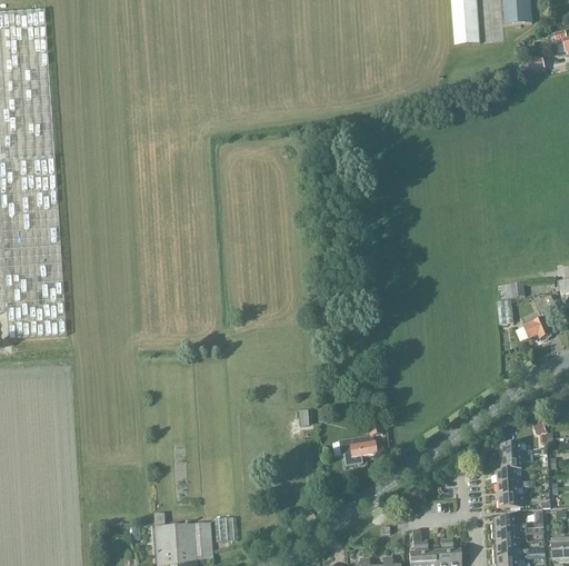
[(450,0),(455,42),(480,41),(477,0),(450,0)]
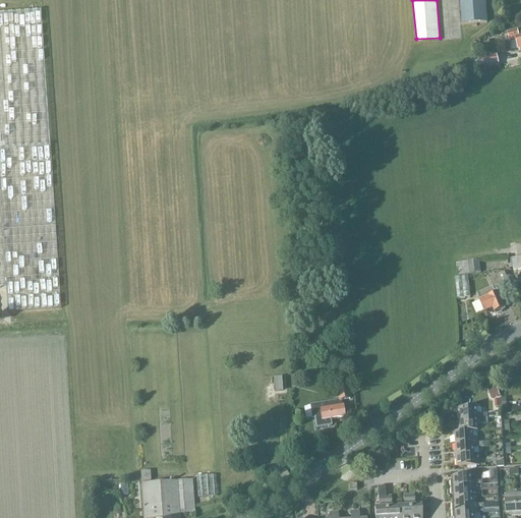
[(460,0),(463,21),(487,19),(485,0),(460,0)]
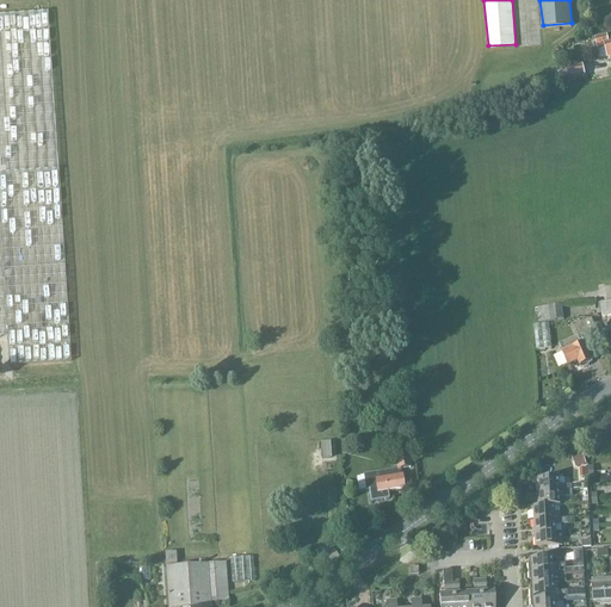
[(0,334),(8,334),(10,363),(72,358),(59,167),(48,10),(0,12),(0,163),(0,171),(0,334)]
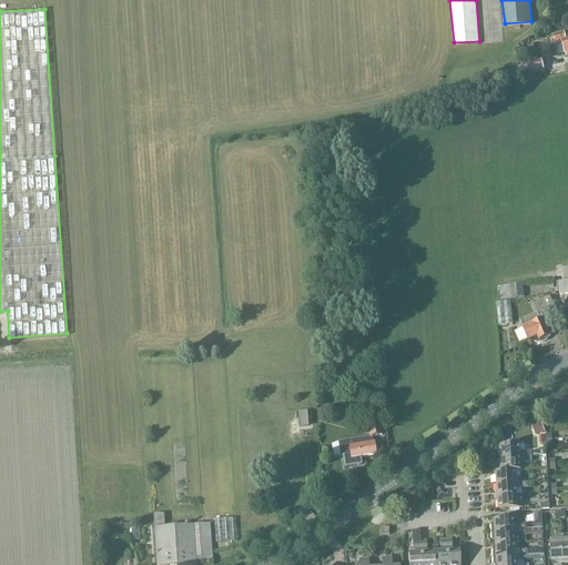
[(553,32),(554,36),(556,43),(563,42),(565,51),(566,51),(567,53),(567,52),(567,34),(566,36),(565,29),(553,32)]
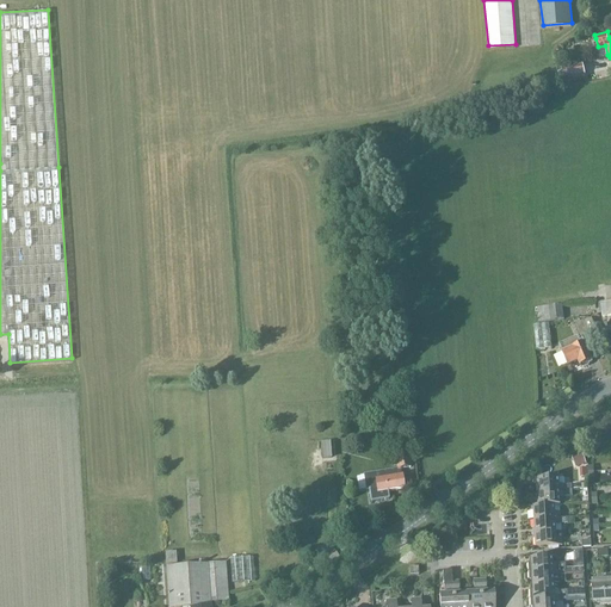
[(562,66),(565,76),(585,72),(582,61),(562,66)]
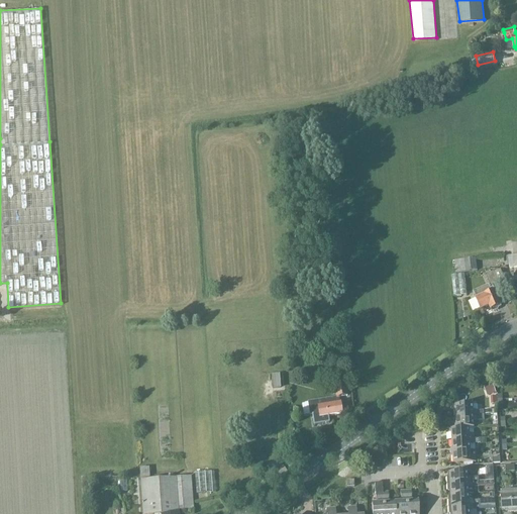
[(516,265),(516,252),(507,253),(508,263),(509,263),(510,266),(516,265)]
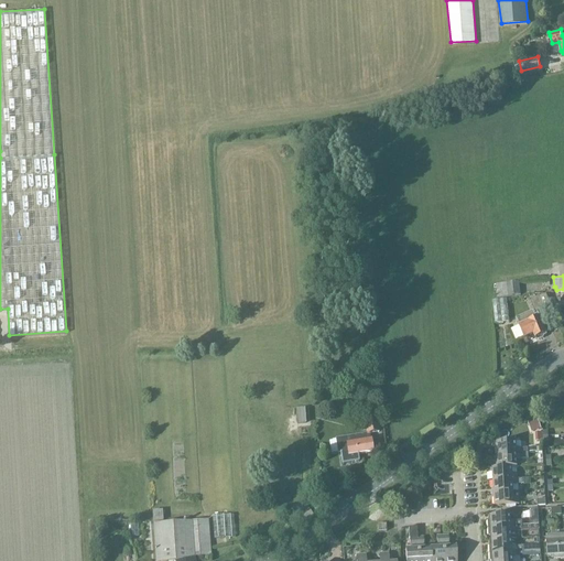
[(497,295),(509,294),(521,292),(520,279),(507,280),(496,281),(497,295)]
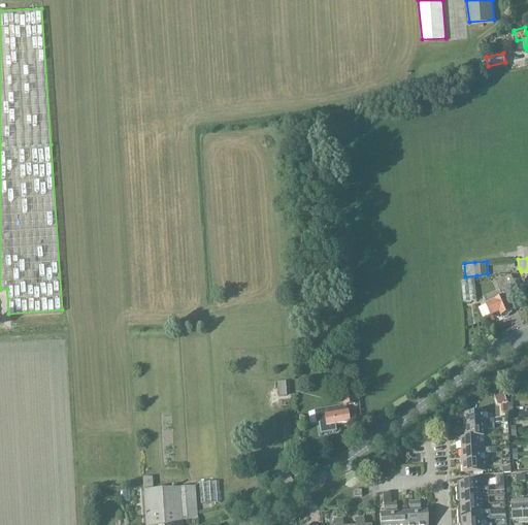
[(504,275),(497,279),(501,290),(509,287),(517,284),(512,272),(504,275)]
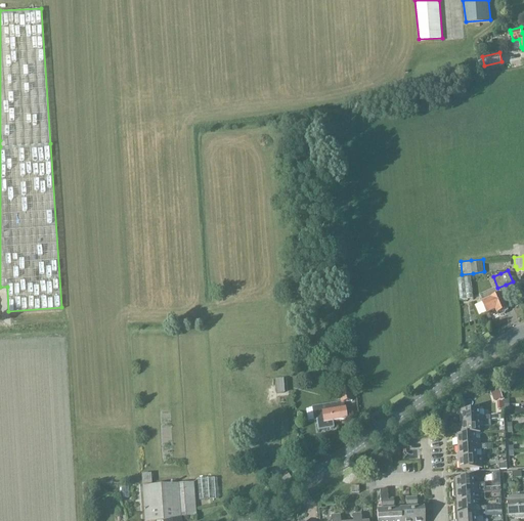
[(495,287),(480,294),(483,300),(482,300),(487,311),(496,307),(497,311),(498,311),(499,312),(500,312),(505,311),(505,309),(505,308),(508,307),(501,292),(497,294),(495,287)]
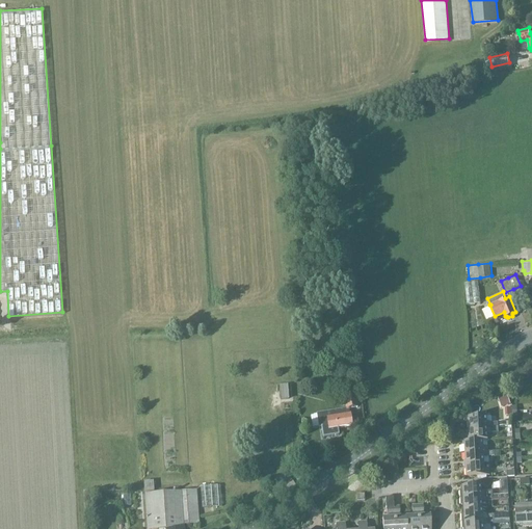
[(292,396),(291,382),(282,384),(283,397),(292,396)]
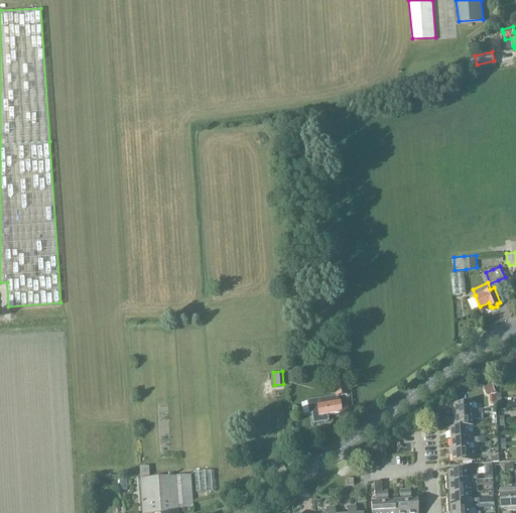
[(316,397),(304,399),(304,400),(307,399),(309,411),(311,411),(313,421),(329,419),(328,412),(342,410),(340,400),(339,394),(347,393),(345,378),(334,381),(336,394),(330,395),(316,397)]
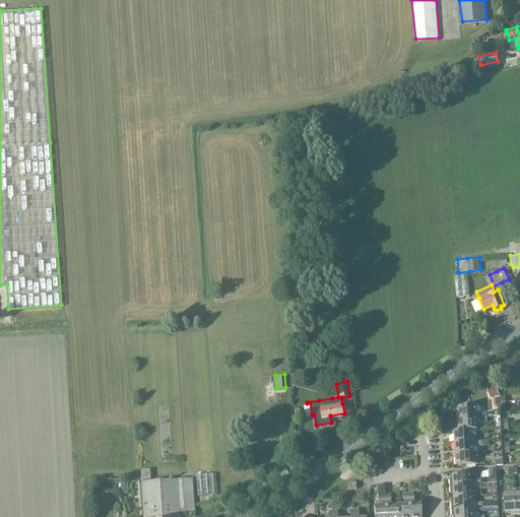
[(458,416),(480,415),(486,415),(486,410),(475,410),(475,404),(458,405),(458,416)]
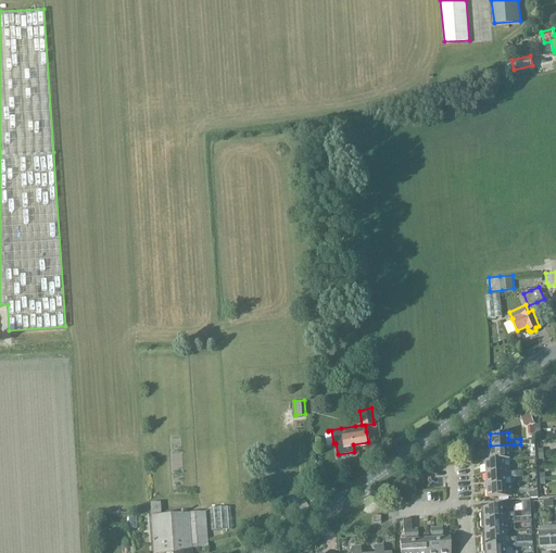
[(491,459),(505,457),(509,457),(510,457),(509,450),(520,449),(520,444),(514,444),(490,445),(491,457),(491,459)]
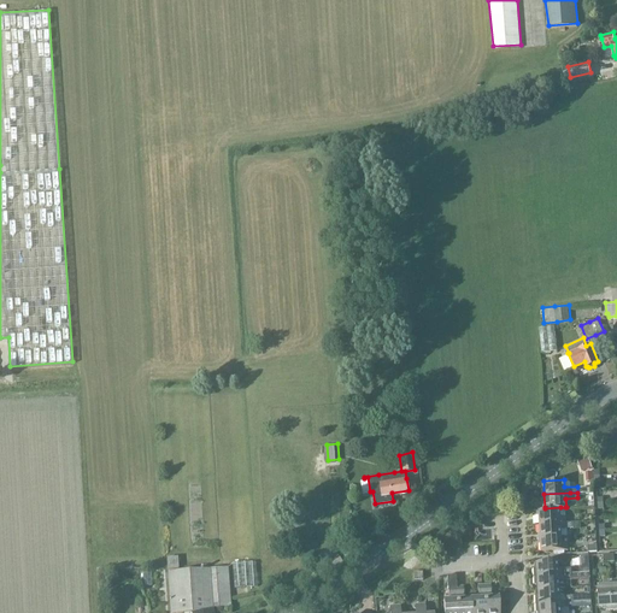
[(565,507),(560,507),(545,508),(545,507),(539,507),(540,522),(566,520),(566,514),(565,507)]
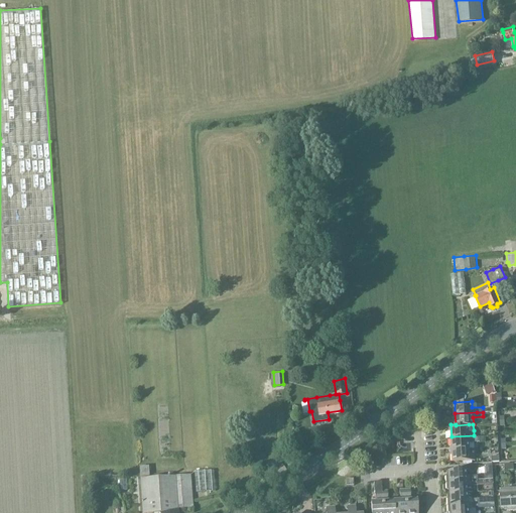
[(486,434),(474,435),(452,436),(453,447),(470,446),(470,440),(487,439),(486,434)]
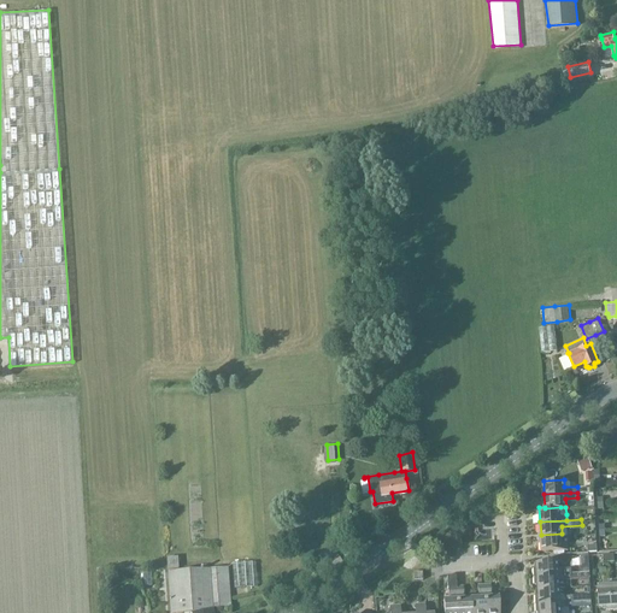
[(562,534),(541,535),(541,549),(568,548),(568,542),(563,542),(562,534)]
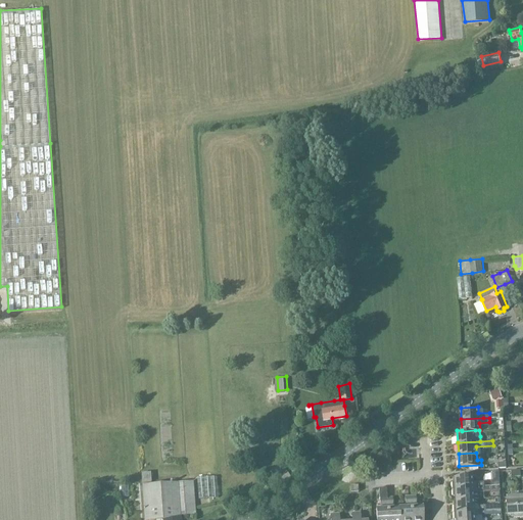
[(142,471),(142,481),(151,480),(151,471),(142,471)]
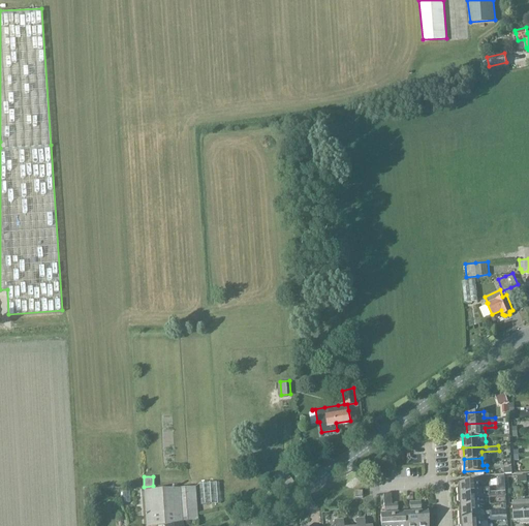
[(221,501),(219,480),(200,481),(201,502),(221,501)]
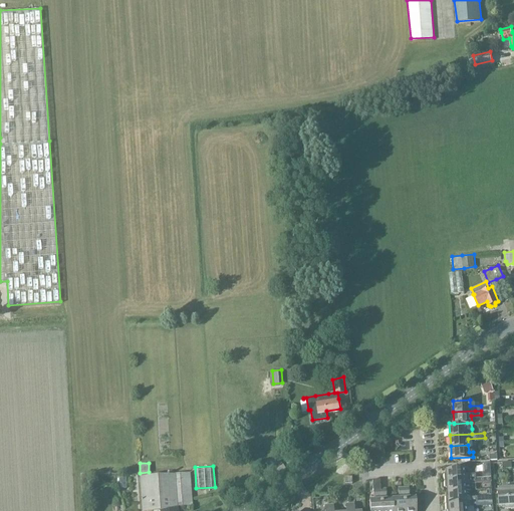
[(446,470),(445,472),(445,478),(476,477),(483,476),(483,472),(466,472),(465,466),(448,467),(448,470),(446,470)]
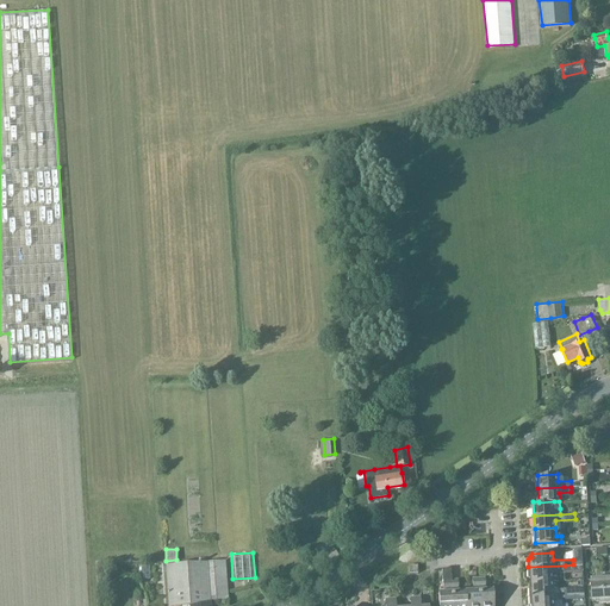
[(225,558),(167,563),(169,605),(190,604),(190,603),(211,598),(229,597),(225,558)]
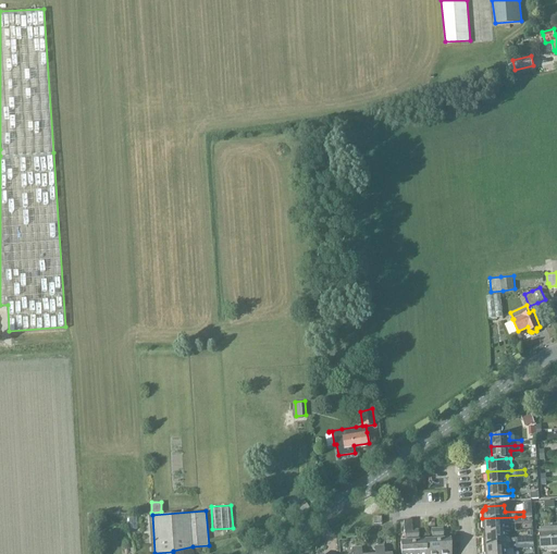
[(516,517),(482,518),(483,527),(484,528),(486,528),(486,531),(506,530),(511,530),(510,522),(517,522),(516,517)]
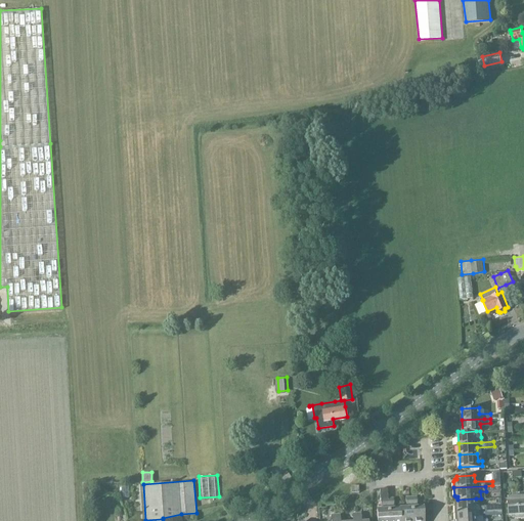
[(389,520),(388,496),(388,487),(380,487),(381,506),(383,505),(383,508),(377,509),(377,520),(389,520)]
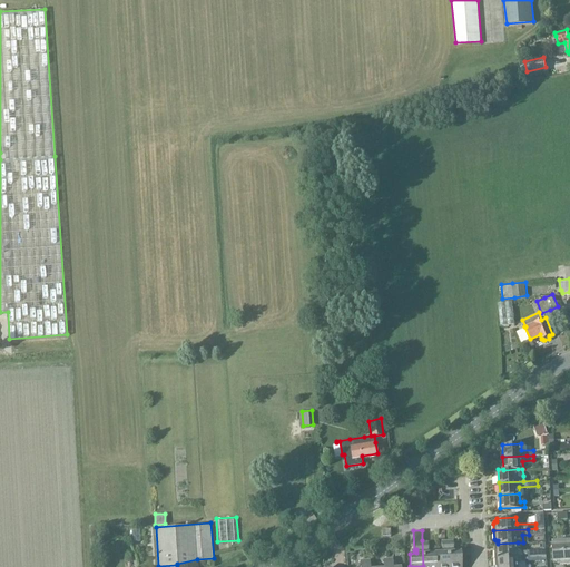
[(435,566),(449,566),(448,538),(442,539),(442,548),(443,548),(443,551),(435,551),(435,566)]
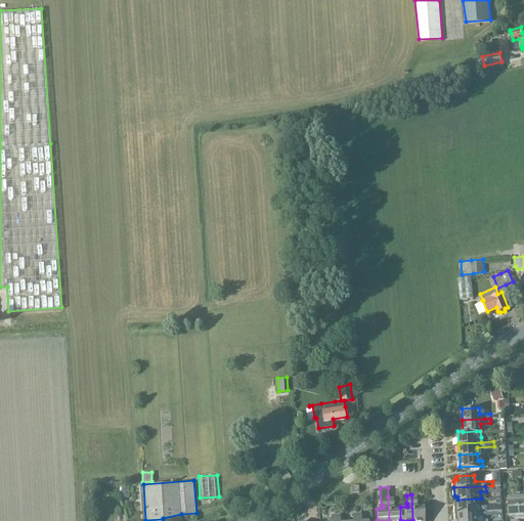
[(411,494),(412,520),(424,520),(424,506),(417,506),(417,503),(418,503),(417,494),(411,494)]
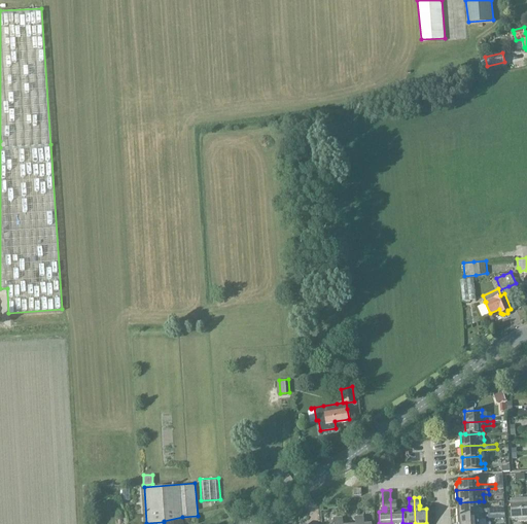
[(517,520),(522,520),(521,498),(510,499),(511,517),(517,517),(517,520)]
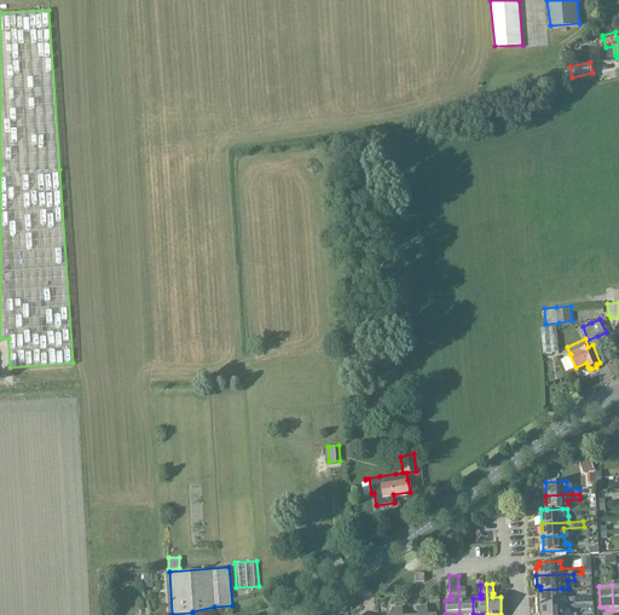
[(473,614),(473,598),(464,599),(464,596),(466,595),(466,586),(458,586),(460,614),(473,614)]
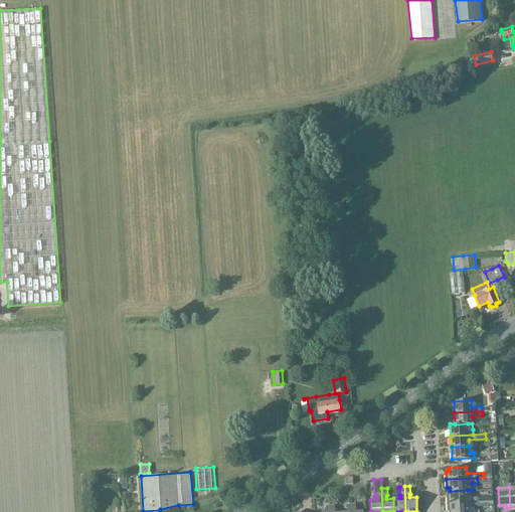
[(449,496),(447,497),(448,503),(451,502),(479,501),(478,496),(472,496),(468,497),(468,490),(450,491),(450,496),(449,496)]
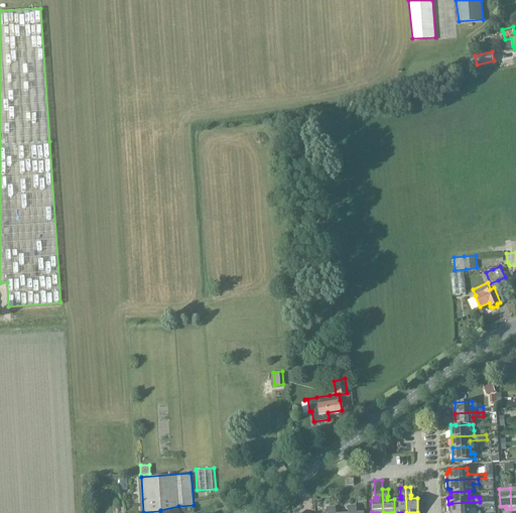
[(452,503),(448,504),(448,511),(450,512),(452,512),(469,512),(469,507),(480,506),(480,502),(452,503)]
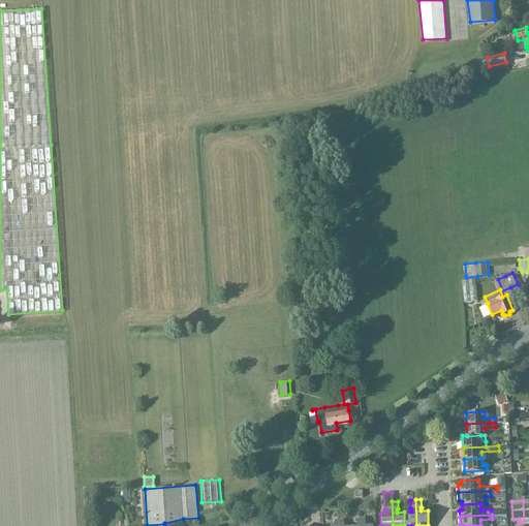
[(361,525),(372,525),(365,525),(365,516),(361,517),(361,525)]
